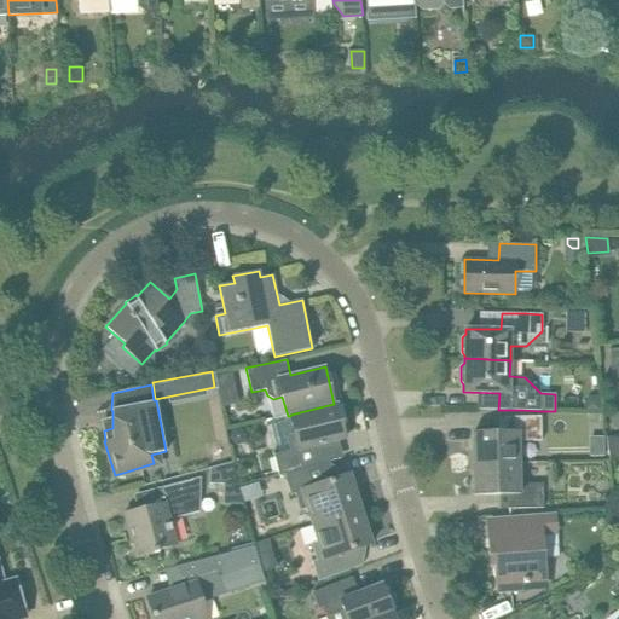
[(590,398),(584,405),(584,412),(599,412),(599,398),(590,398)]
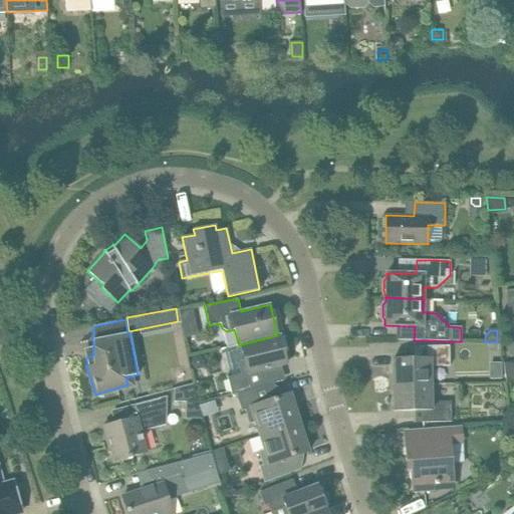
[(241,344),(241,345),(244,359),(241,360),(238,364),(241,373),(227,377),(231,395),(236,394),(266,384),(262,370),(287,364),(279,334),(277,335),(241,344)]
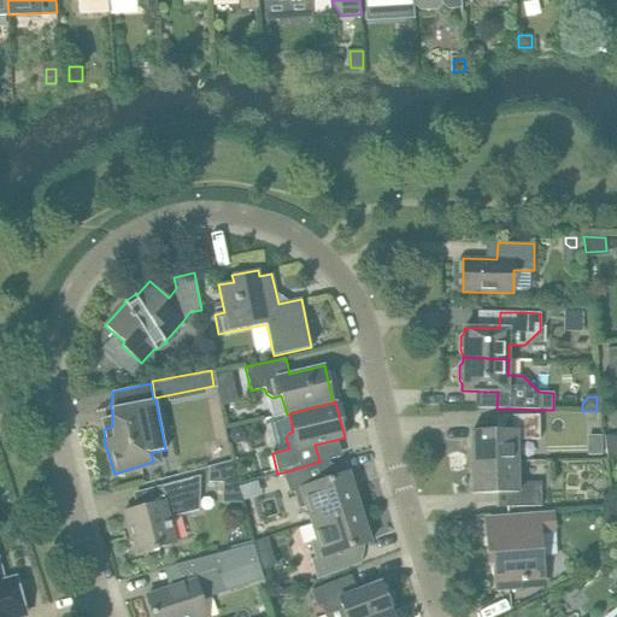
[(472,463),(517,462),(517,440),(540,440),(539,415),(528,416),(504,416),(505,430),(471,432),(472,463)]
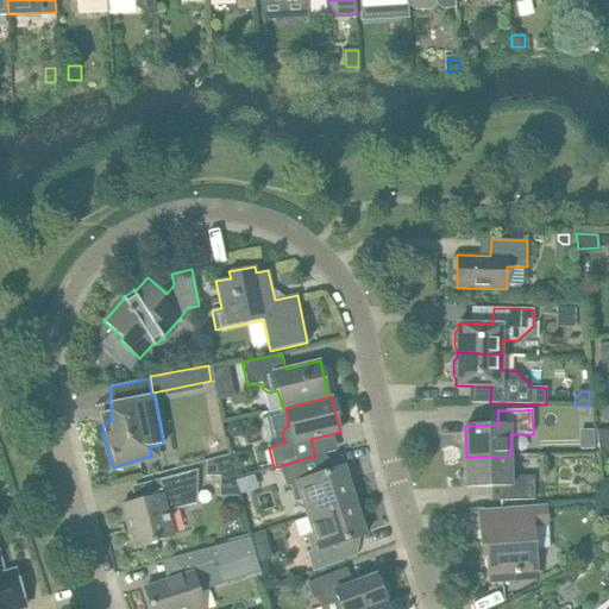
[(224,429),(230,437),(239,434),(242,426),(236,420),(227,421),(224,429)]
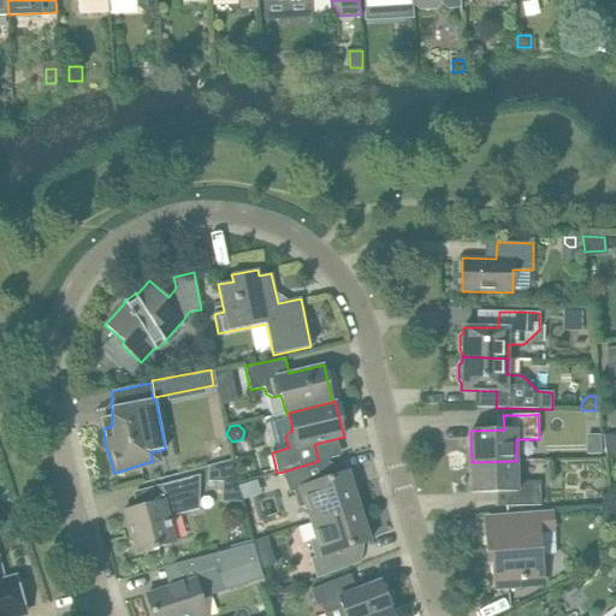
[(615,432),(603,434),(605,455),(615,452),(615,432)]
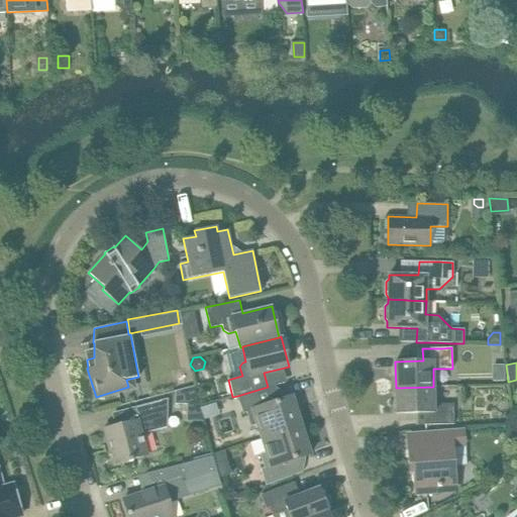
[(175,404),(198,404),(193,386),(175,390),(175,404)]
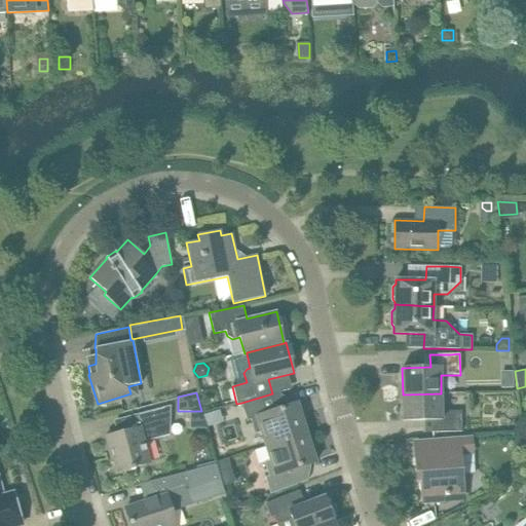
[(278,392),(272,393),(241,403),(247,420),(251,418),(255,433),(261,430),(265,445),(306,433),(297,403),(284,407),(278,392)]
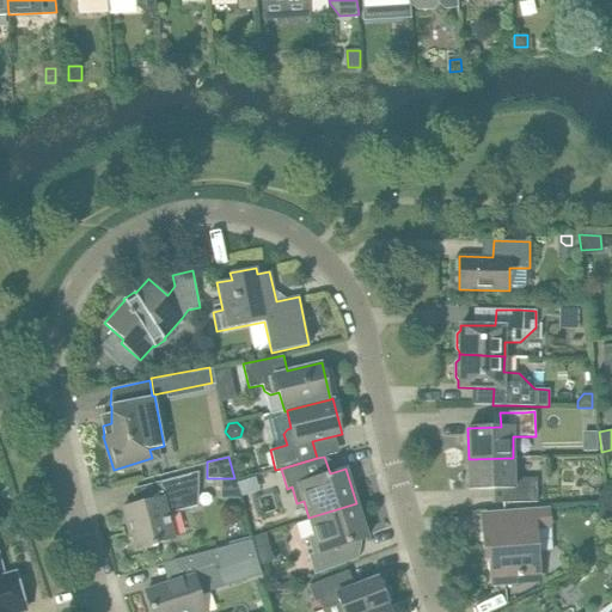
[(513,458),(469,459),(469,490),(502,489),(502,503),(537,502),(537,478),(514,478),(513,458)]
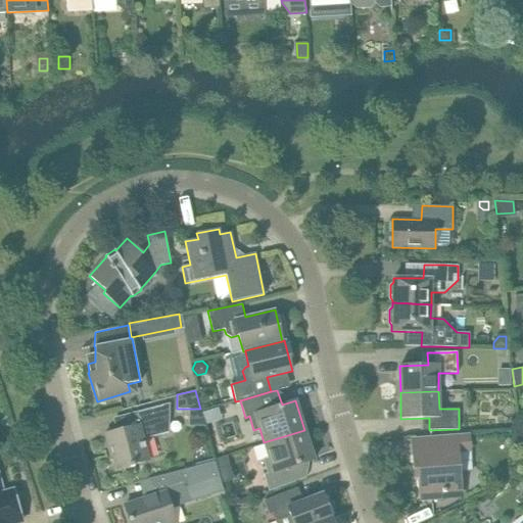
[(134,464),(149,460),(143,439),(169,432),(170,403),(132,413),(134,425),(104,434),(108,448),(111,447),(117,471),(135,466),(134,464)]
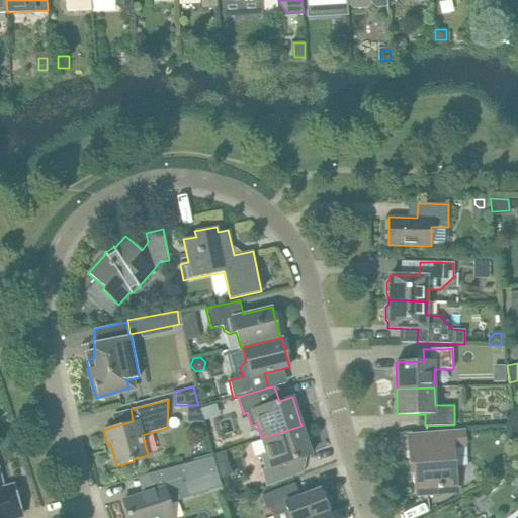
[(301,426),(261,438),(266,452),(260,454),(265,468),(261,469),(266,486),(303,473),(297,459),(311,454),(301,426)]
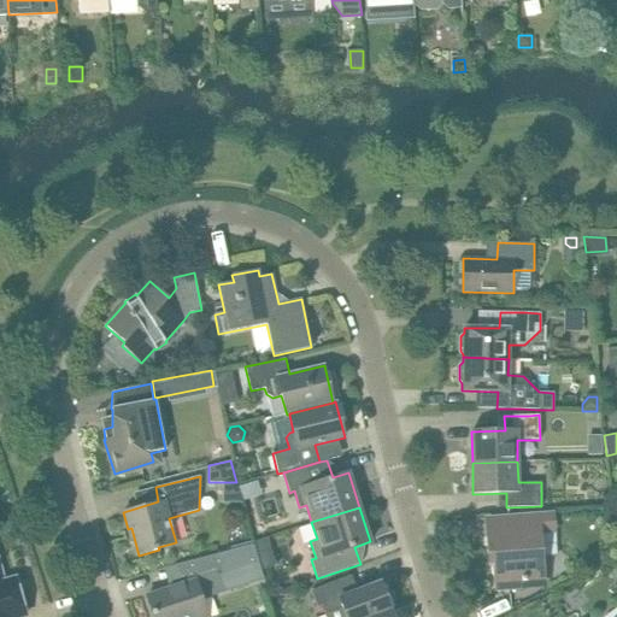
[(553,511),(486,516),(487,536),(489,564),(494,564),(497,591),(521,588),(519,582),(544,580),(540,533),(554,533),(553,511)]
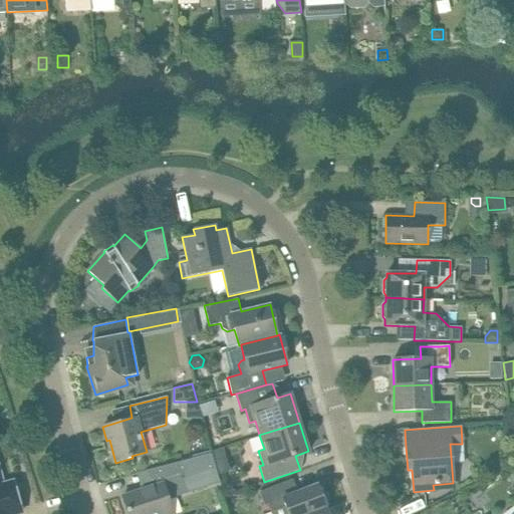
[(215,466),(211,454),(194,458),(197,471),(215,466)]
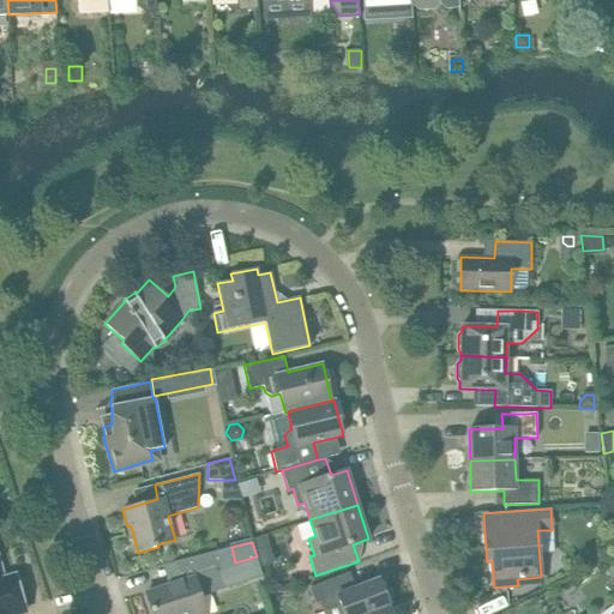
[(205,613),(199,595),(221,588),(210,553),(175,561),(181,581),(146,593),(152,613),(205,613)]
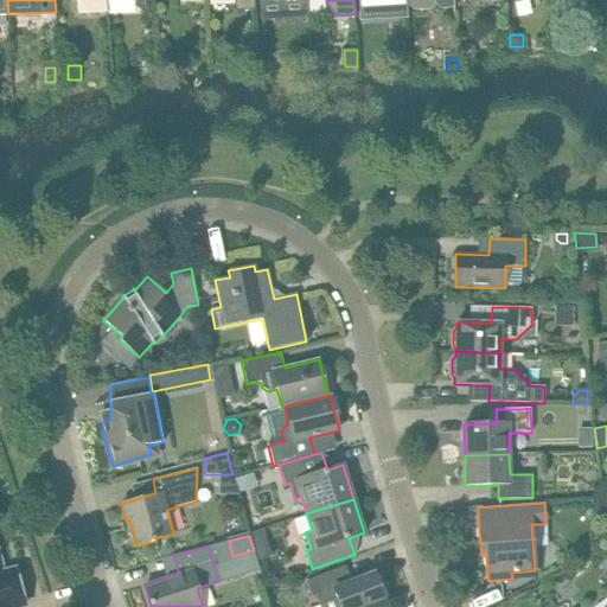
[(606,551),(596,560),(606,572),(606,569),(606,551)]
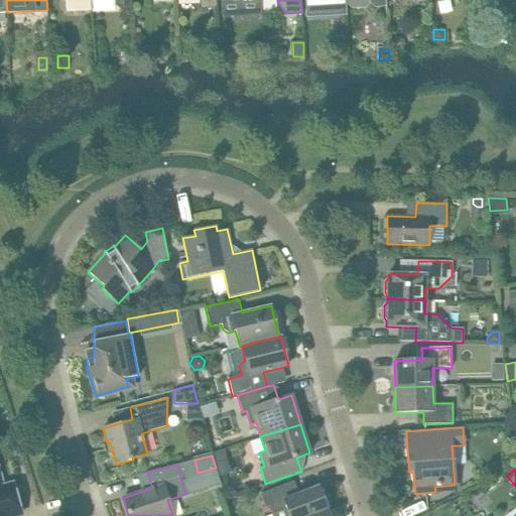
[(0,515),(14,515),(21,514),(16,495),(6,498),(0,477),(0,515)]
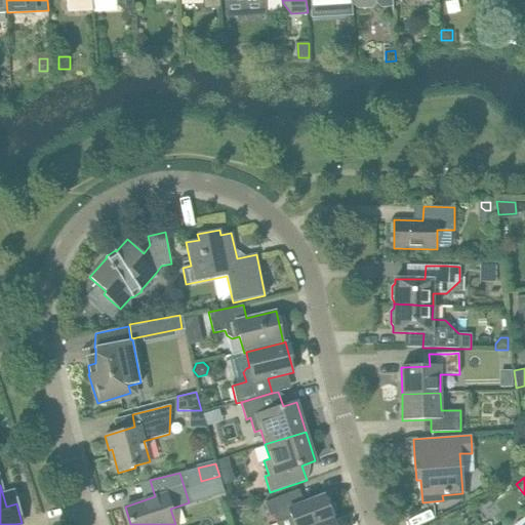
[(317,524),(333,519),(324,495),(297,506),(292,491),(265,502),(270,517),(274,515),(277,524),(317,524)]
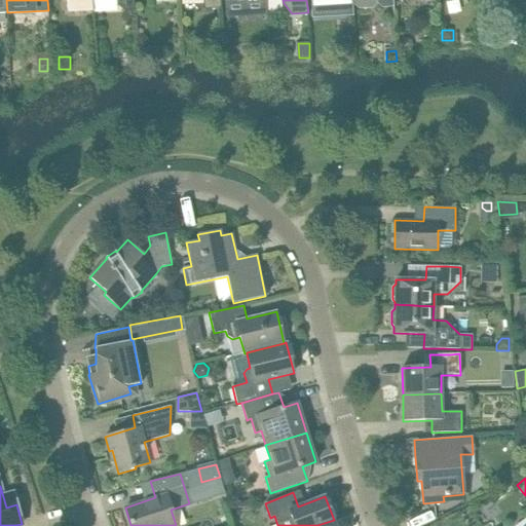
[(453,518),(457,525),(470,525),(475,524),(467,510),(453,518)]
